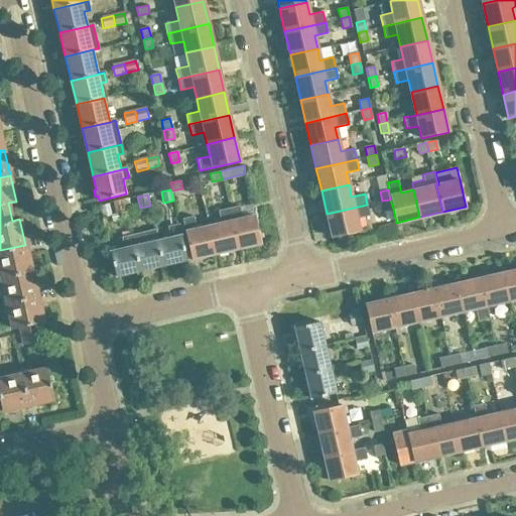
[(393,209),(390,200),(382,201),(384,211),(393,209)]
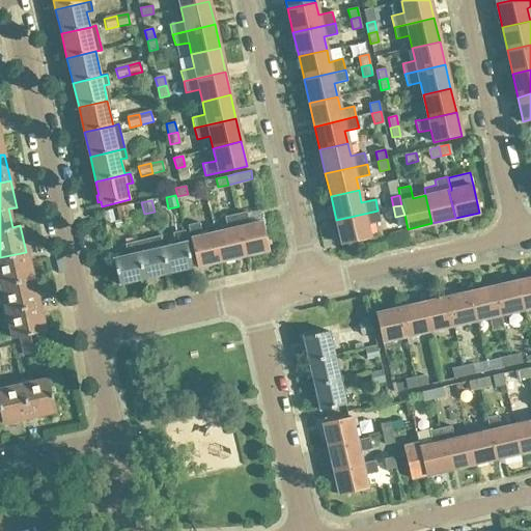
[(130,218),(128,206),(117,208),(119,220),(130,218)]
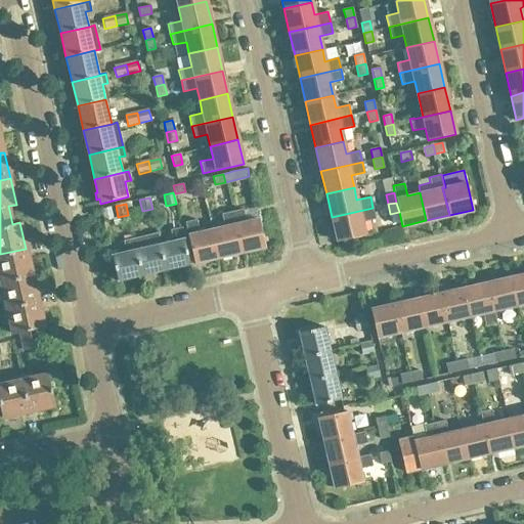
[(364,234),(361,221),(375,218),(373,208),(332,217),(337,241),(364,234)]
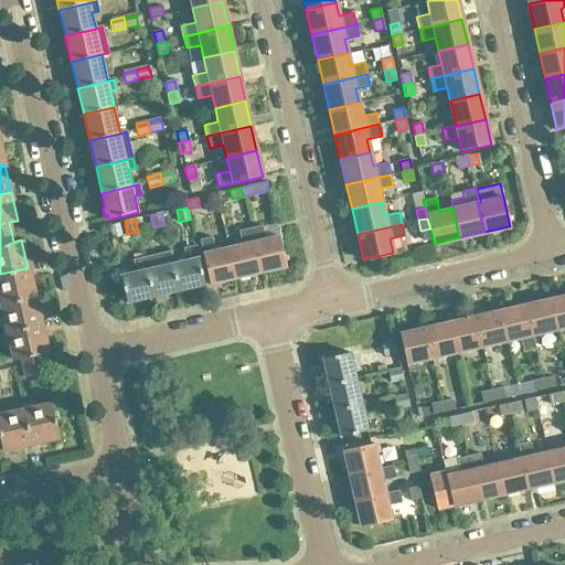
[(285,266),(278,236),(265,240),(262,225),(249,227),(259,272),(285,266)]
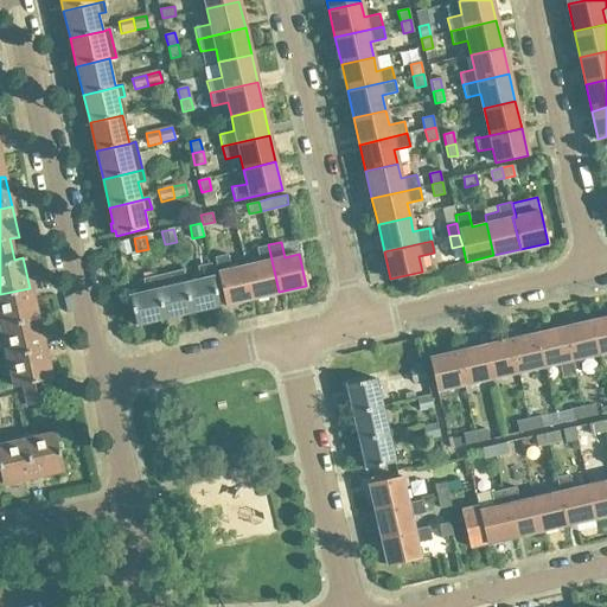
[(279,292),(268,244),(255,248),(259,263),(244,266),(253,299),(279,292)]
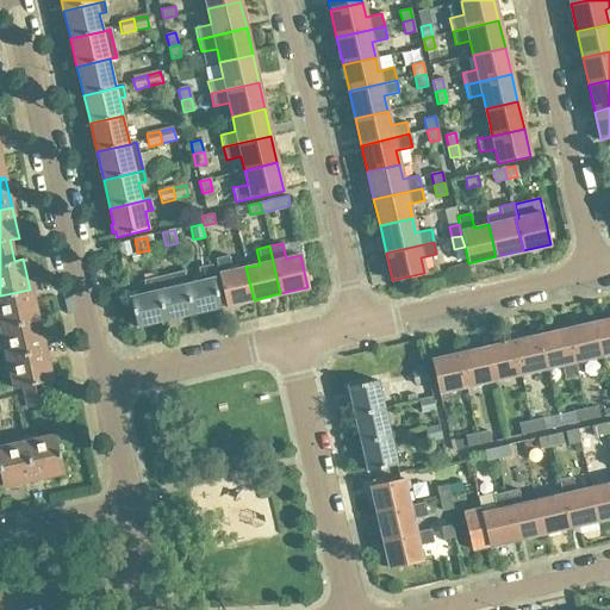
[(254,300),(246,267),(231,271),(228,255),(215,259),(225,306),(254,300)]
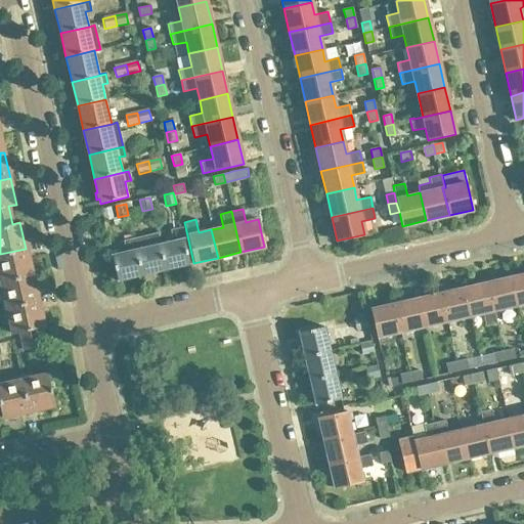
[(171,230),(174,242),(161,245),(160,245),(166,270),(189,264),(181,228),(171,230)]
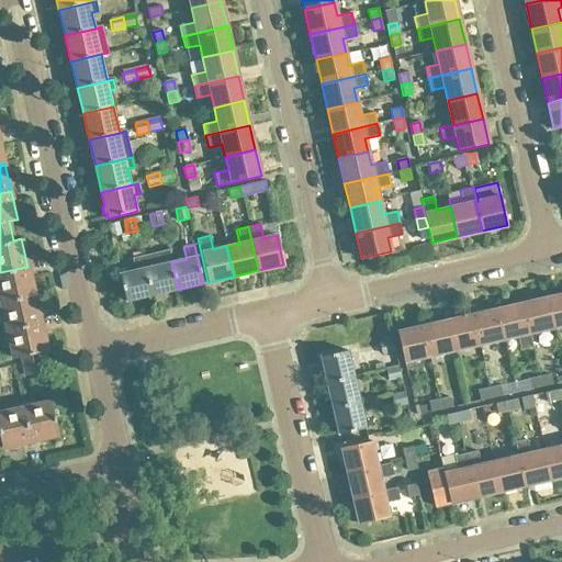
[(178,290),(171,262),(172,262),(170,250),(156,254),(144,256),(153,295),(178,290)]
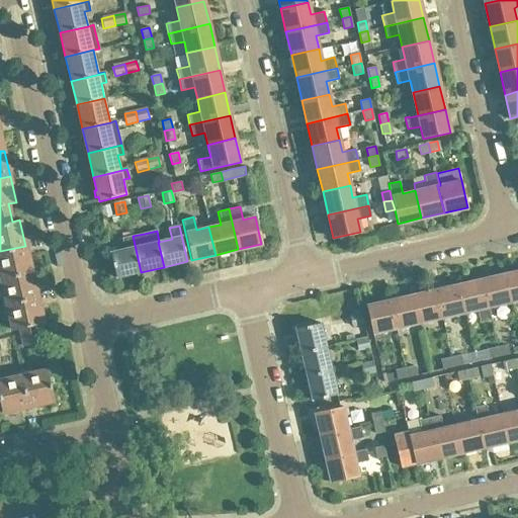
[(141,272),(133,236),(122,238),(125,250),(111,253),(116,277),(141,272)]
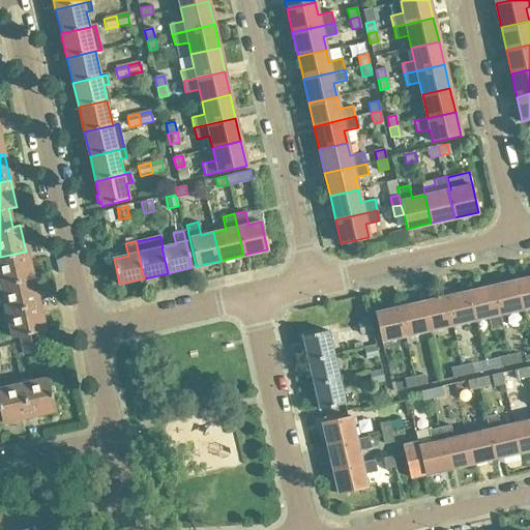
[(32,277),(26,252),(0,257),(0,285),(32,277)]
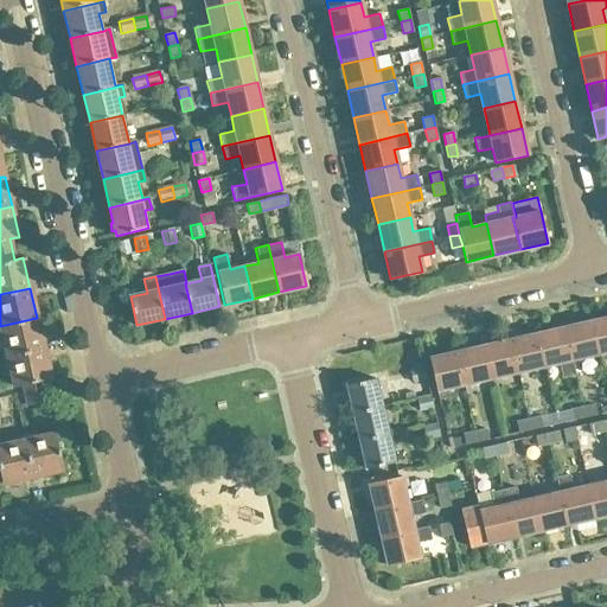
[(44,349),(37,318),(0,326),(7,357),(44,349)]
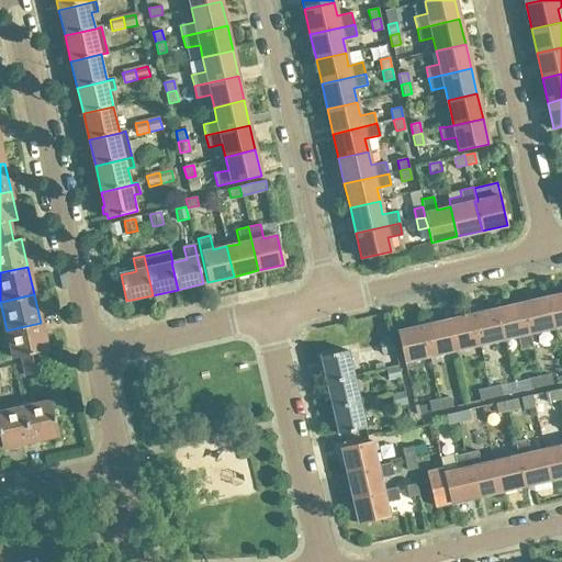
[(561,325),(561,294),(547,299),(553,328),(561,325)]
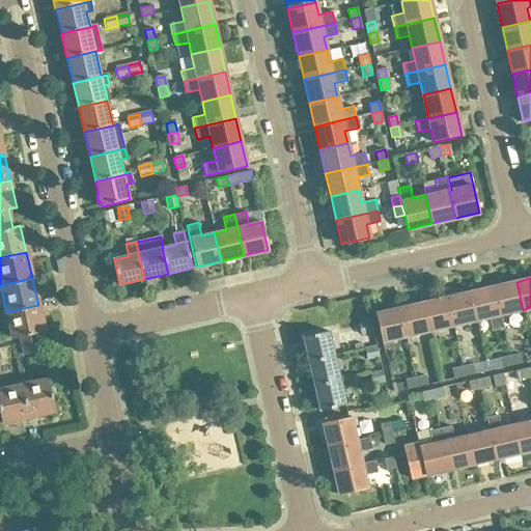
[(523,310),(516,282),(493,287),(500,315),(501,315),(523,310)]
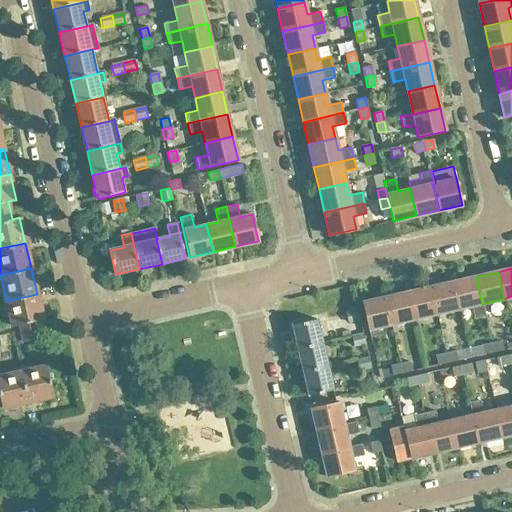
[(482,304),(475,277),(453,282),(459,309),(472,306),(475,318),(485,316),(483,304),(482,304)]
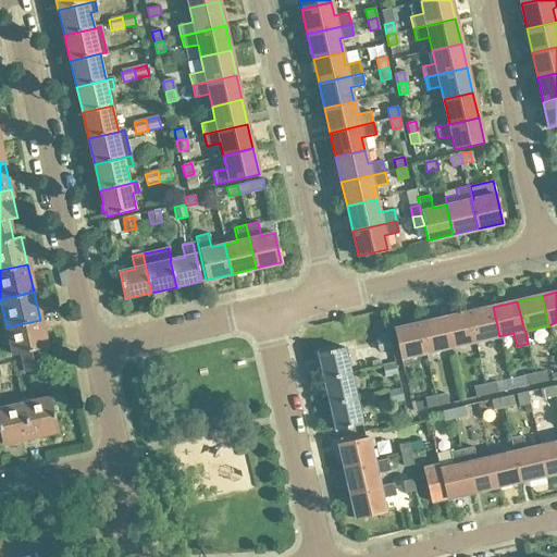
[(499,336),(493,307),(468,312),(474,342),(499,336)]
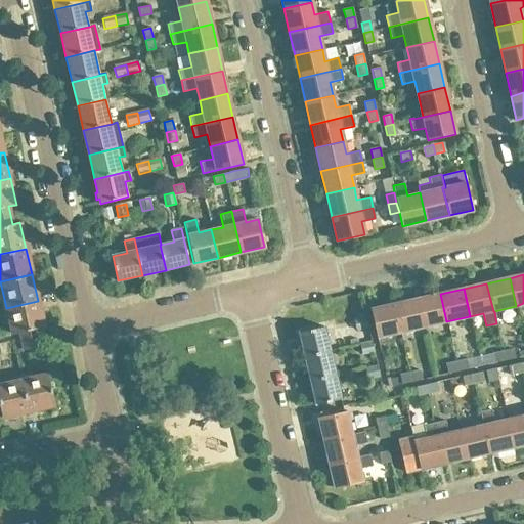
[(446,321),(440,294),(418,299),(424,326),(446,321)]
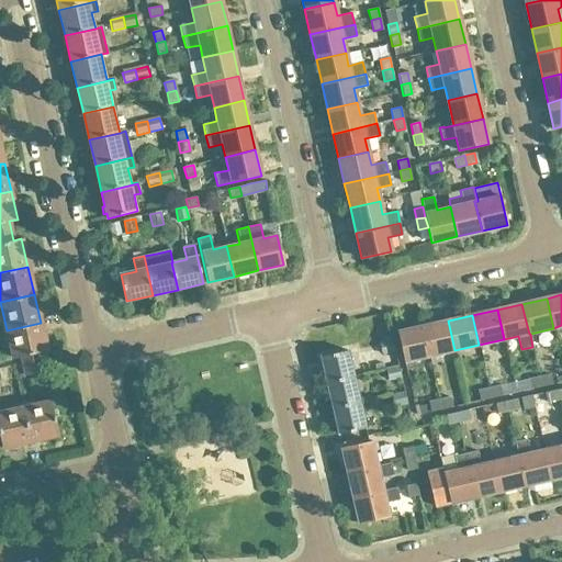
[(454,350),(448,321),(423,326),(429,356),(454,350)]
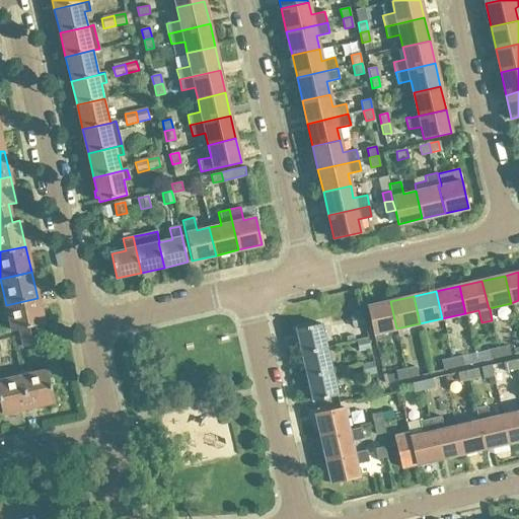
[(44,323),(38,298),(6,305),(12,330),(19,329),(35,325),(44,323)]
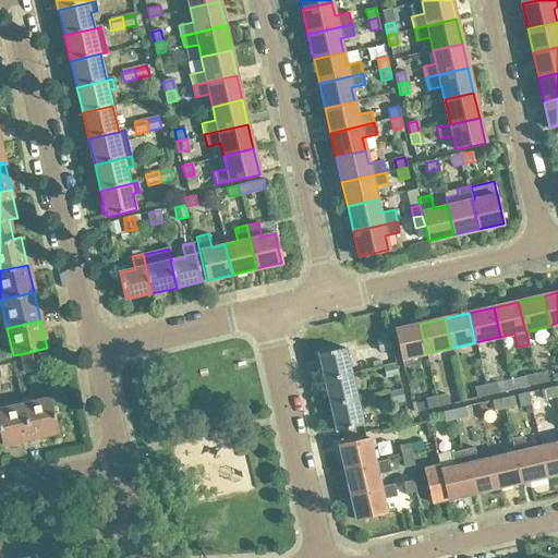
[(426,353),(420,324),(395,330),(401,360),(426,353)]
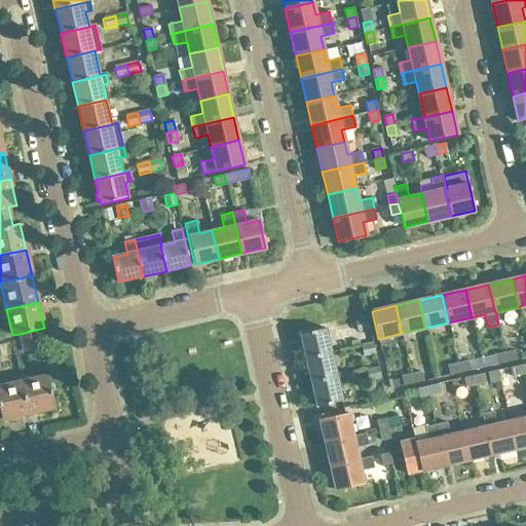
[(370,329),(367,318),(355,322),(358,331),(370,329)]
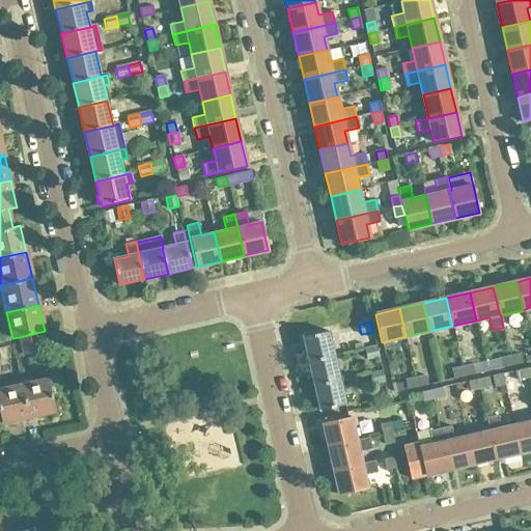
[(334,356),(328,332),(303,337),(308,362),(334,356)]
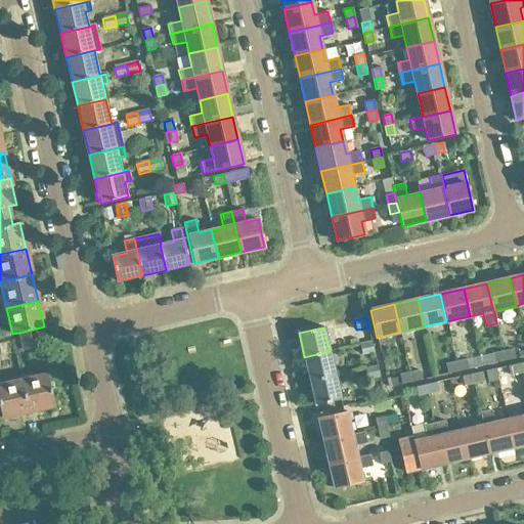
[(40,346),(36,329),(19,333),(24,350),(40,346)]
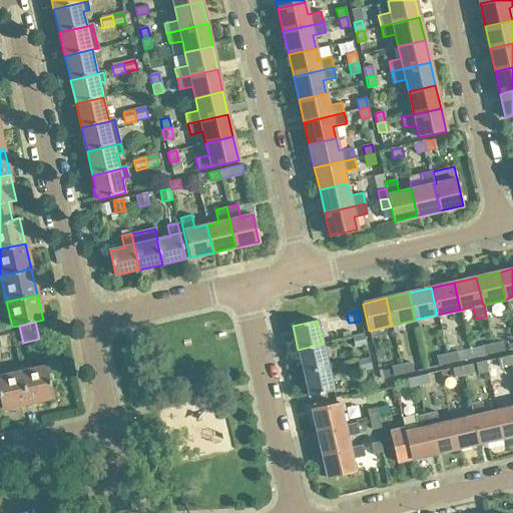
[(367,345),(364,335),(352,338),(355,348),(367,345)]
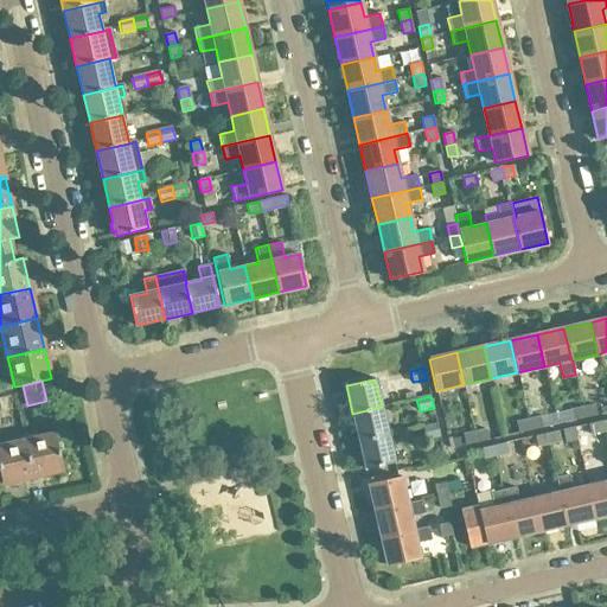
[(596,415),(594,406),(582,408),(585,419),(596,415)]
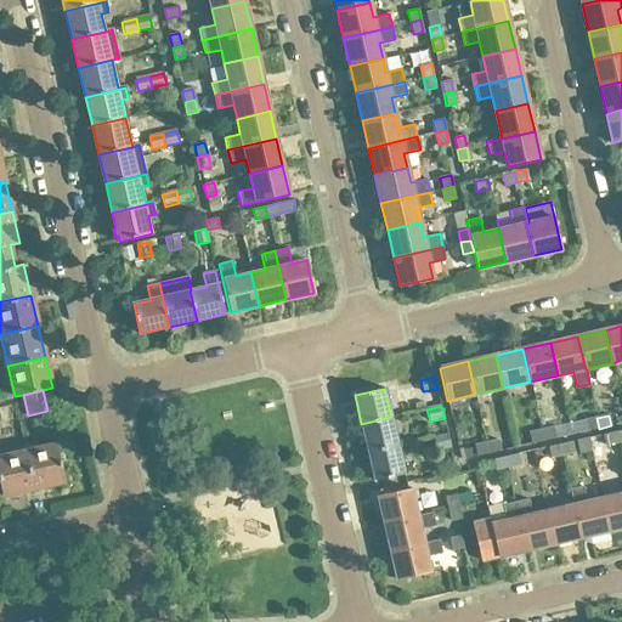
[(397,445),(391,417),(361,424),(368,452),(397,445)]
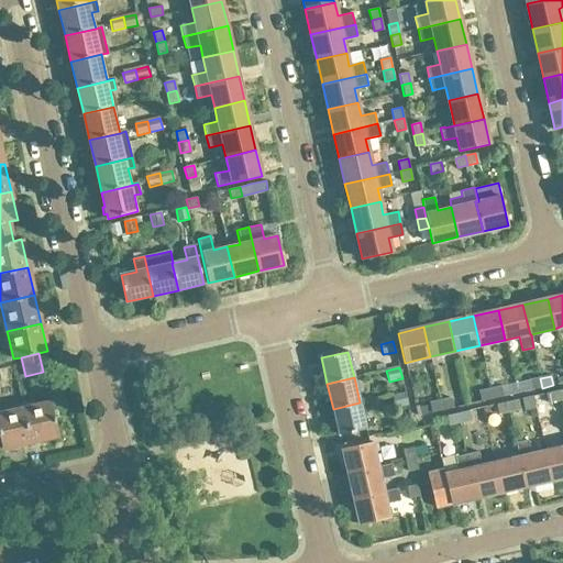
[(542,388),(540,378),(529,381),(531,390),(542,388)]
